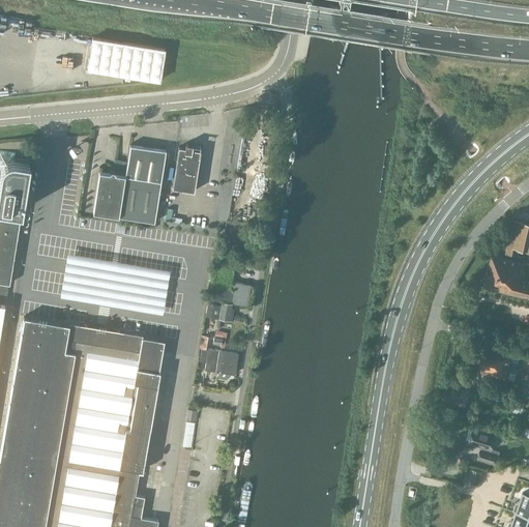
[(164,68),(166,52),(93,40),(88,72),(160,85),(164,68)]
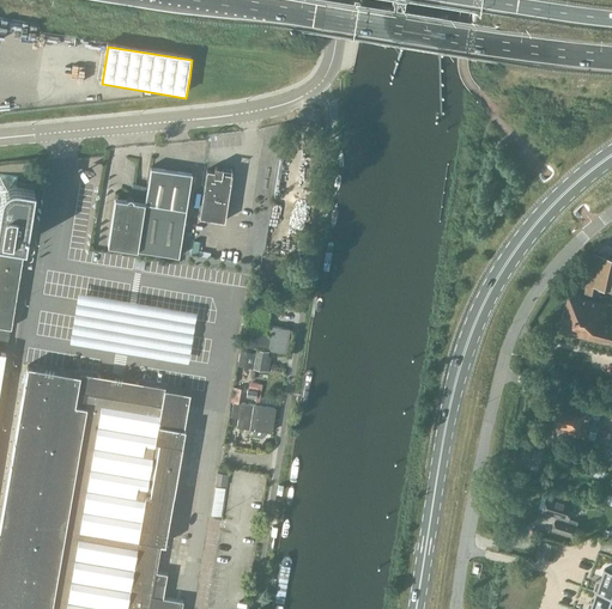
[(200,221),(225,225),(234,177),(223,176),(224,171),(216,170),(216,175),(208,174),(200,221)]
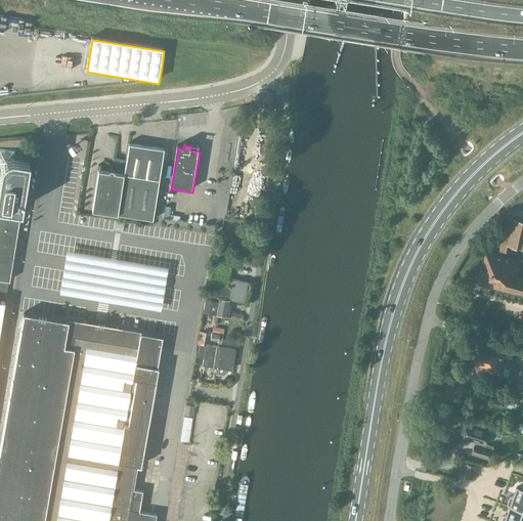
[(0,280),(10,283),(30,162),(15,160),(16,154),(0,150),(0,169),(1,170),(0,177),(0,280)]
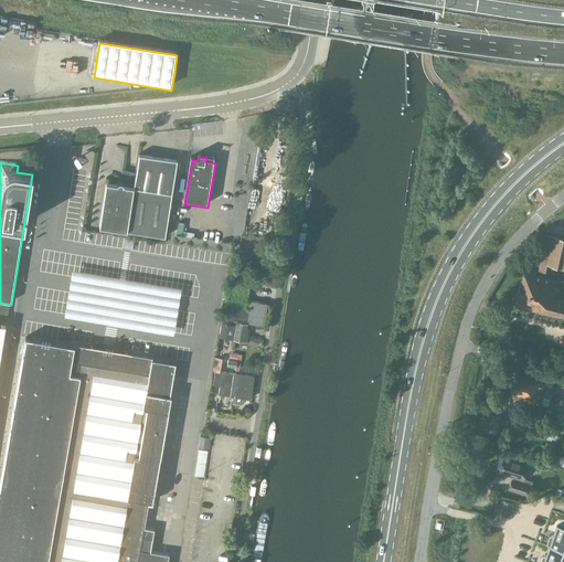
[(100,230),(167,241),(173,197),(107,187),(100,230)]
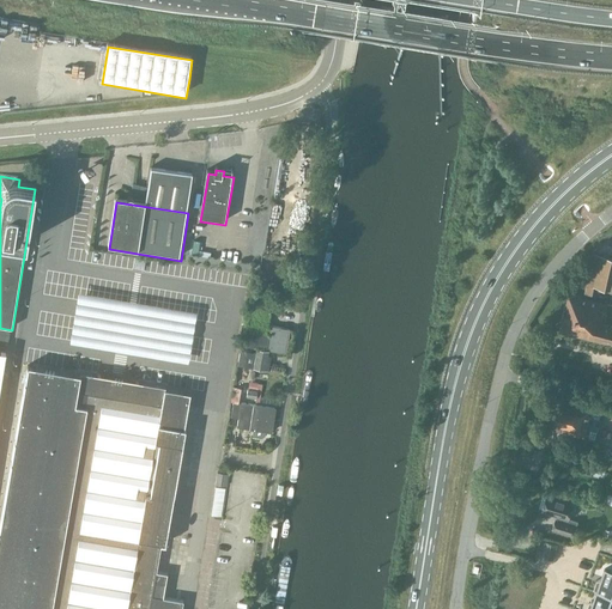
[(334,247),(327,245),(322,282),(329,282),(334,247)]
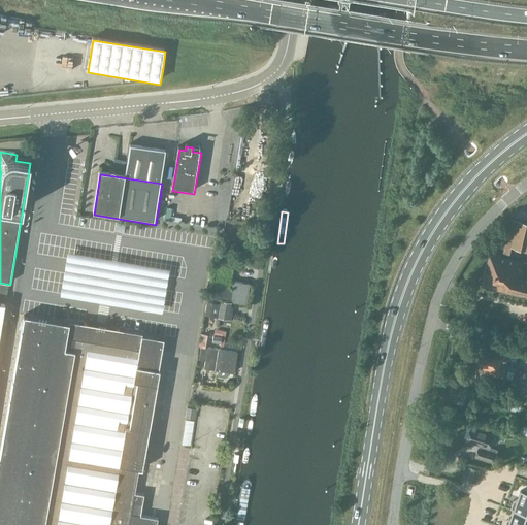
[(507,250),(523,254),(526,236),(526,226),(514,223),(507,250)]
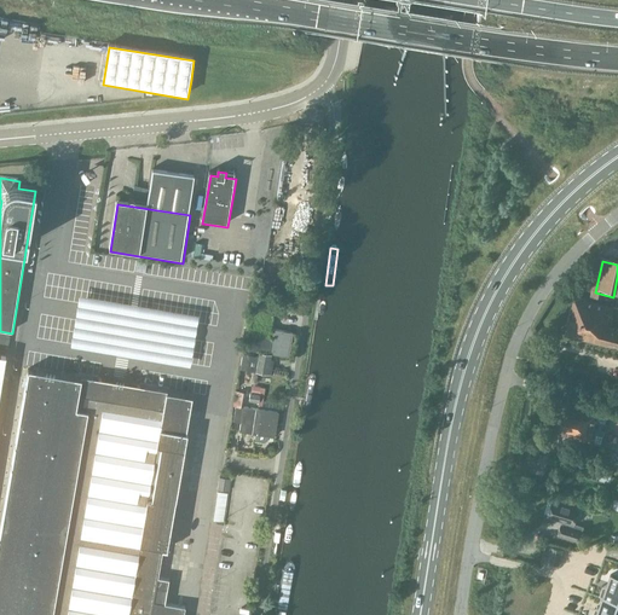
[(617,335),(612,334),(614,323),(612,321),(614,311),(576,301),(566,340),(617,353),(617,335)]
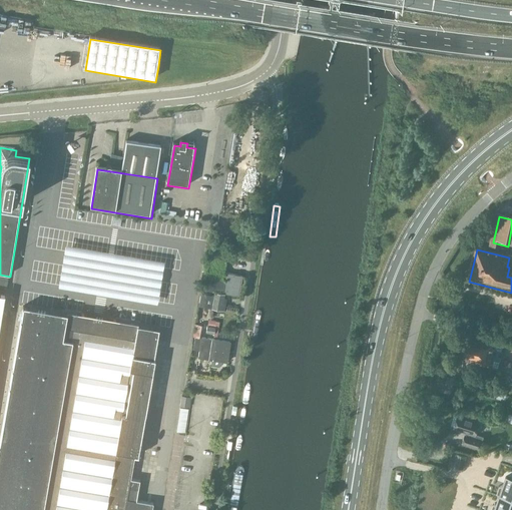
[(243,279),(227,277),(226,283),(224,282),(224,283),(205,280),(203,293),(239,299),(243,279)]
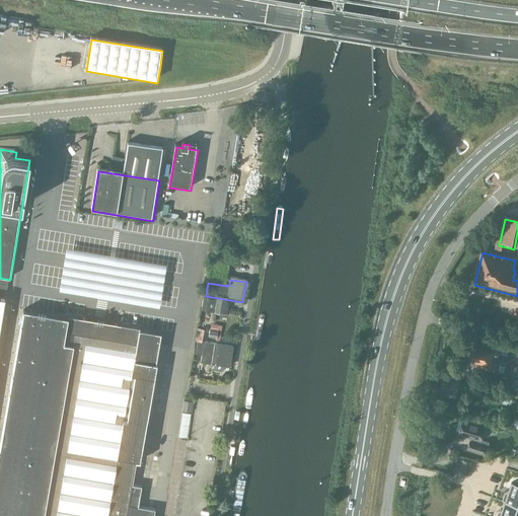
[(228,300),(218,299),(217,302),(205,300),(203,313),(225,316),(228,300)]
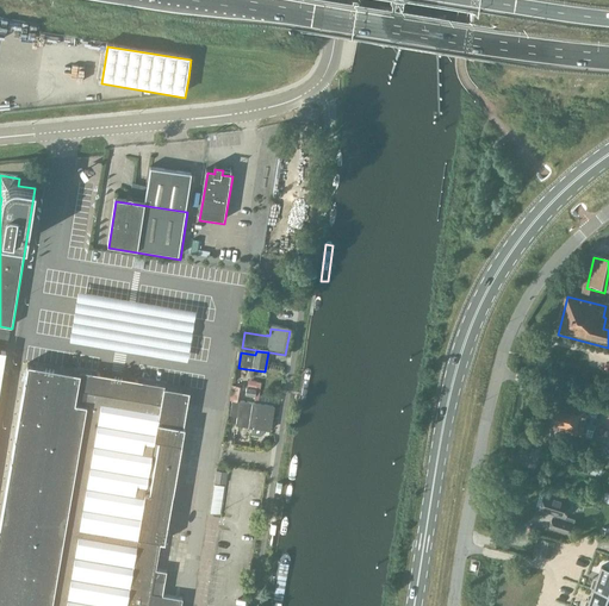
[(153,386),(154,382),(138,380),(138,383),(112,379),(112,375),(100,373),(99,376),(94,376),(81,374),(80,376),(64,374),(60,373),(29,368),(0,532),(0,605),(182,605),(184,601),(163,598),(167,574),(156,572),(161,544),(166,544),(168,528),(181,451),(185,430),(184,430),(190,394),(165,391),(165,388),(153,386)]
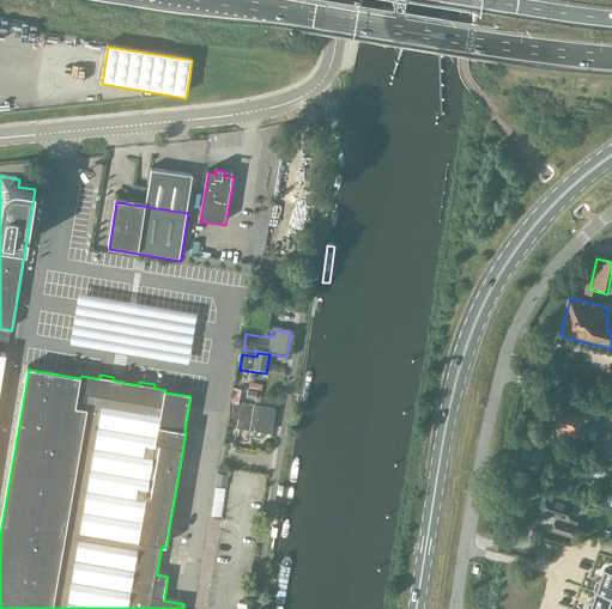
[(543,432),(587,443),(592,421),(589,421),(592,410),(550,400),(543,432)]
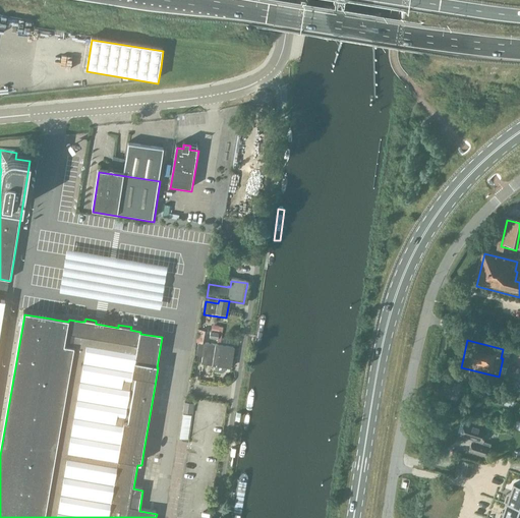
[(213,367),(217,367),(216,373),(222,375),(224,375),(225,373),(226,371),(227,369),(231,370),(235,350),(217,347),(206,346),(206,343),(199,342),(197,357),(204,358),(203,365),(213,367)]
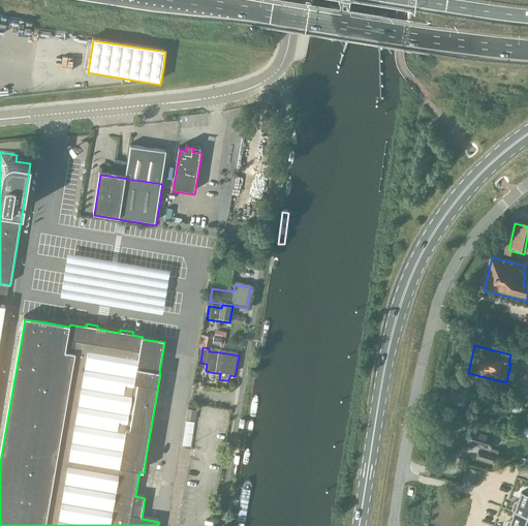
[(187,422),(196,423),(197,412),(188,411),(187,422)]
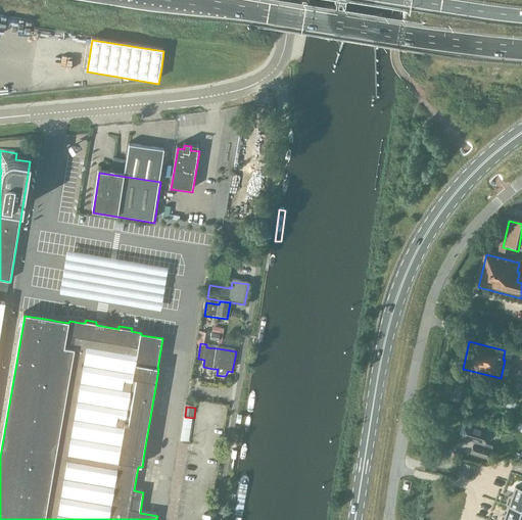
[(463,439),(475,443),(471,455),(489,460),(492,448),(485,445),(489,432),(467,425),(463,439)]
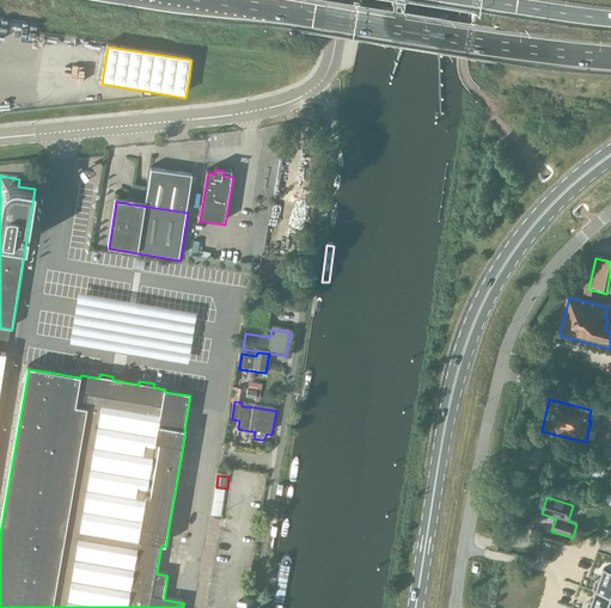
[(542,560),(551,563),(555,547),(545,545),(542,560)]
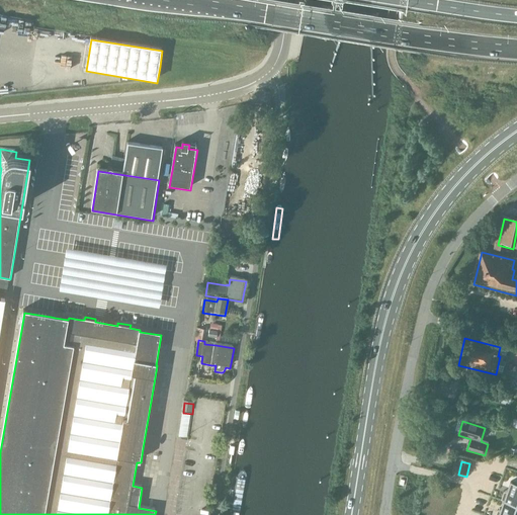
[(516,486),(513,485),(507,504),(516,508),(516,486)]
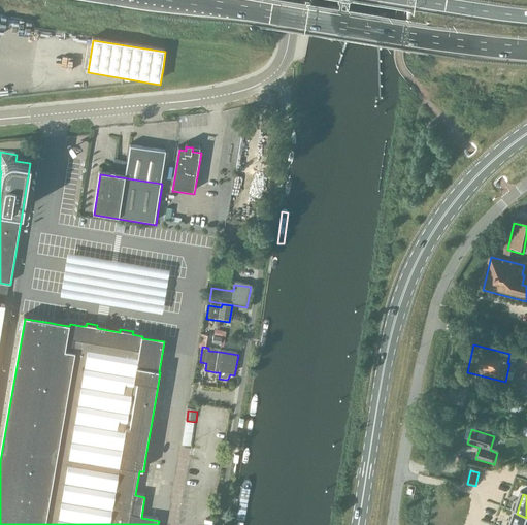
[(526,518),(517,514),(512,524),(526,524),(526,518)]
